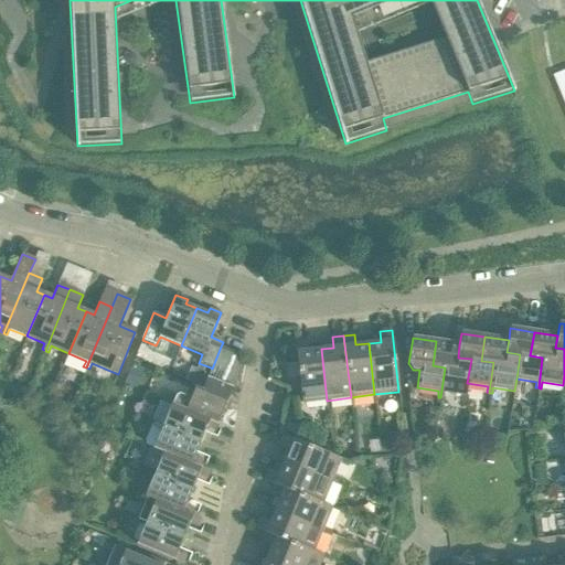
[(327,401),(321,349),(308,351),(307,340),(296,341),(302,403),(327,401)]
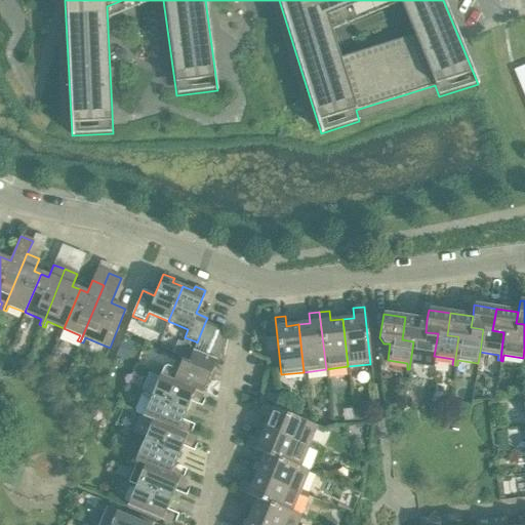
[(426,332),(427,320),(405,317),(402,339),(413,341),(409,369),(411,369),(412,364),(433,367),(434,356),(438,333),(426,332)]
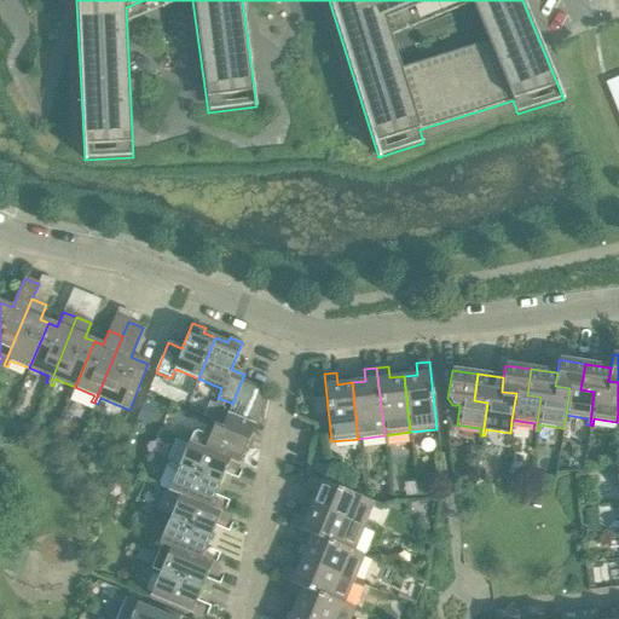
[(255,426),(265,401),(259,387),(242,380),(232,404),(231,403),(227,414),(255,426)]
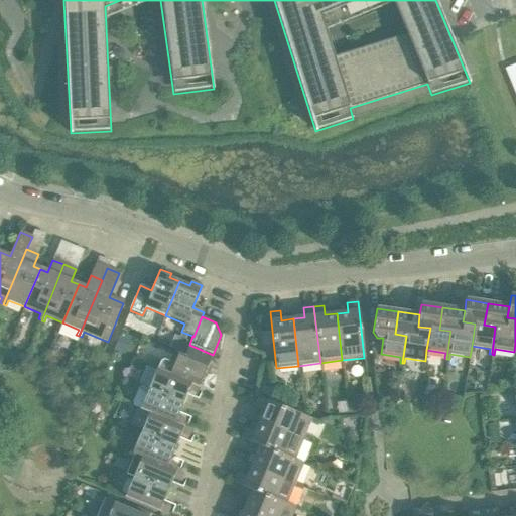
[(212,368),(208,366),(213,355),(189,345),(184,357),(173,352),(169,362),(164,360),(160,362),(157,370),(199,387),(204,374),(208,376),(212,368)]
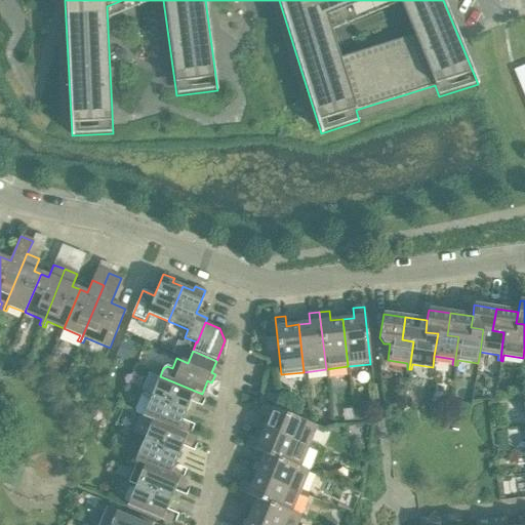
[(199,401),(202,394),(160,376),(151,397),(186,411),(192,398),(199,401)]
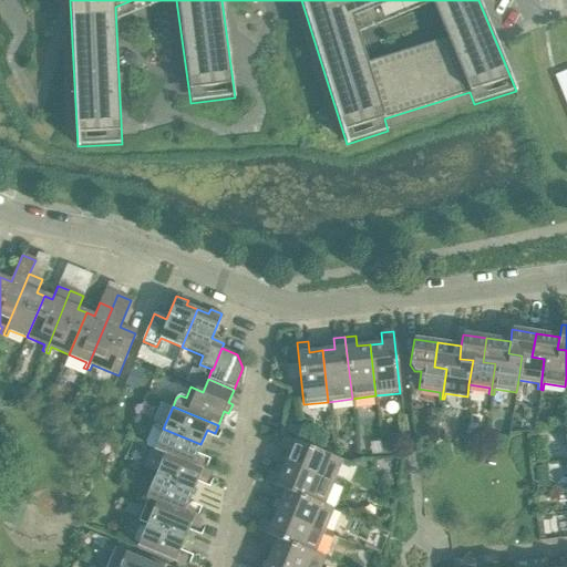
[(195,459),(200,444),(163,429),(155,424),(152,428),(145,442),(145,446),(164,455),(164,454),(200,470),(200,468),(204,462),(195,459)]
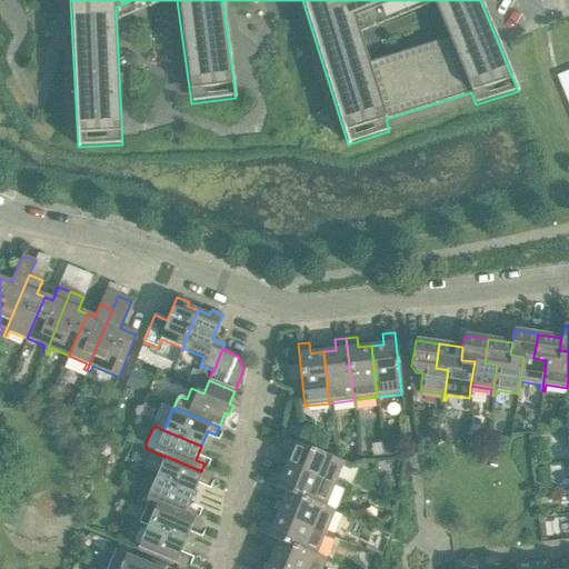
[(332,486),(342,462),(285,439),(280,449),(290,453),(286,466),(332,486)]
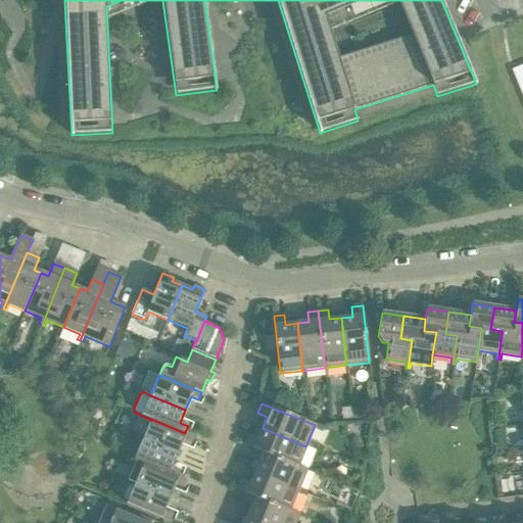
[(191,443),(194,436),(185,432),(185,433),(151,419),(151,420),(143,439),(178,454),(183,440),(191,443)]
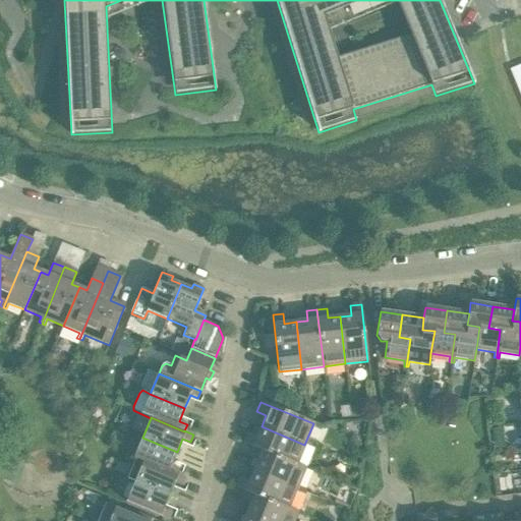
[(297,464),(304,445),(262,426),(256,437),(247,433),(243,444),(252,447),(297,464)]
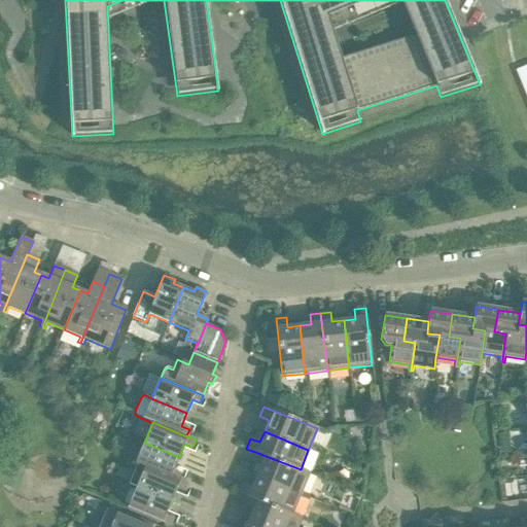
[(173,470),(179,457),(144,443),(135,464),(144,467),(145,467),(178,481),(181,473),(173,470)]
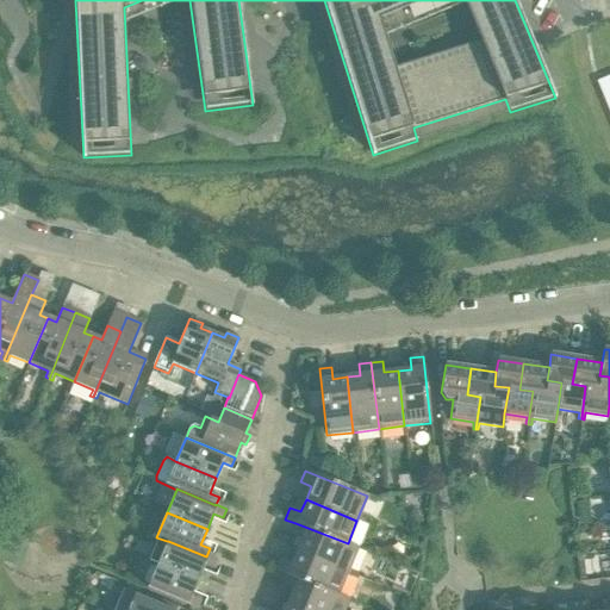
[(358,548),(348,543),(296,523),(291,534),(302,539),(297,551),(348,572),(358,548)]
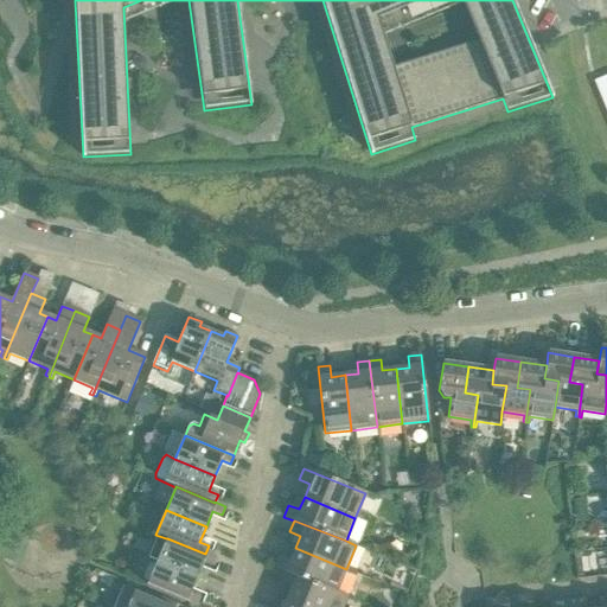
[(216,558),(205,554),(167,538),(166,538),(157,562),(197,579),(203,563),(212,567),(216,558)]
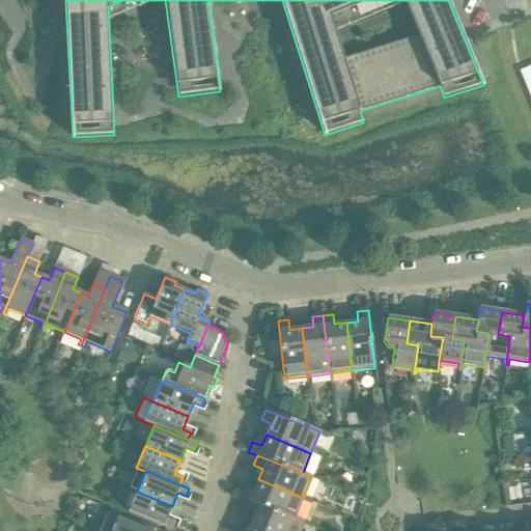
[(303,498),(258,479),(253,491),(244,486),(240,497),(249,501),(295,519),(303,498)]
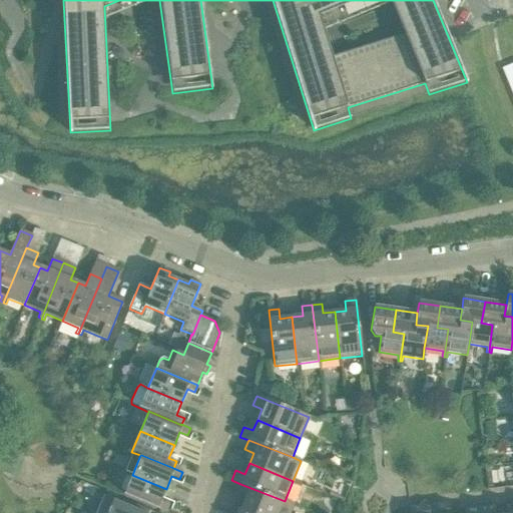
[(161,502),(166,489),(132,475),(124,495),(165,512),(168,505),(161,502)]
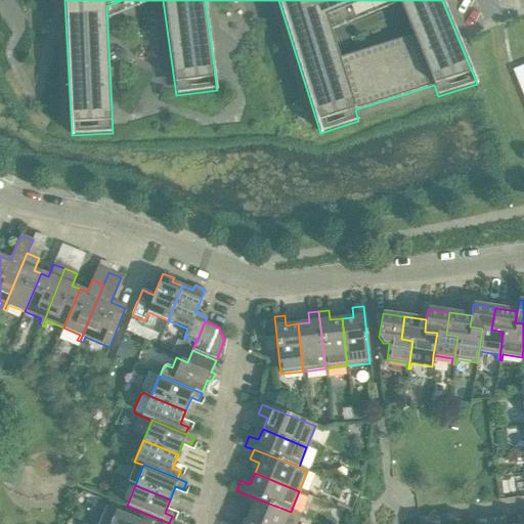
[(295,523),(300,515),(291,512),(246,494),(243,503),(251,507),(247,518),(261,523),(295,523)]
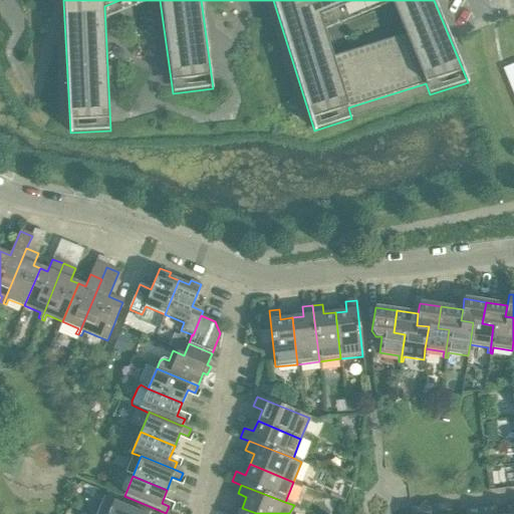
[(146,513),(107,498),(105,503),(111,505),(107,513),(146,513)]
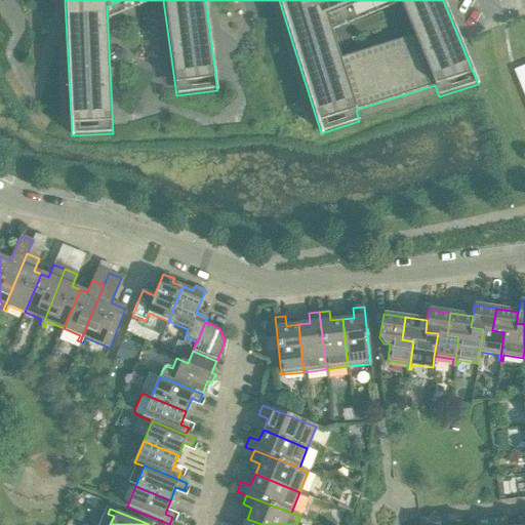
[(458,524),(457,516),(442,517),(442,524),(458,524)]
